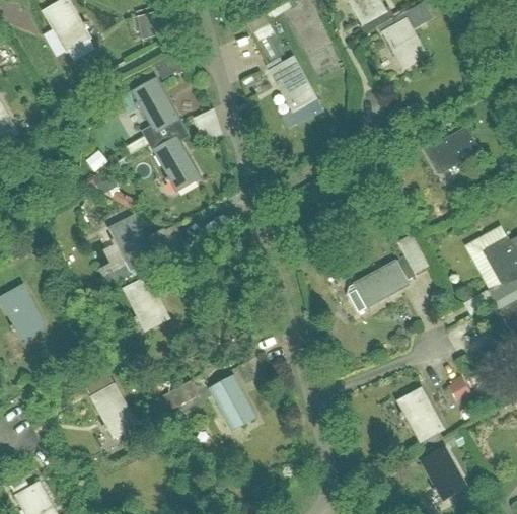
[(82,28),(87,25),(84,20),(80,23),(68,0),(61,0),(44,10),(66,50),(87,37),(82,28)]
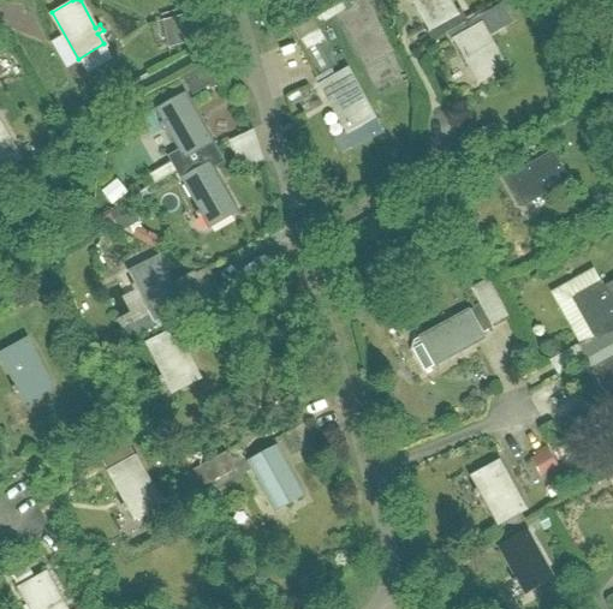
[(447,28),(464,18),(457,7),(453,10),(447,0),(412,0),(417,9),(427,27),(433,23),(438,21),(444,30),(447,28)]
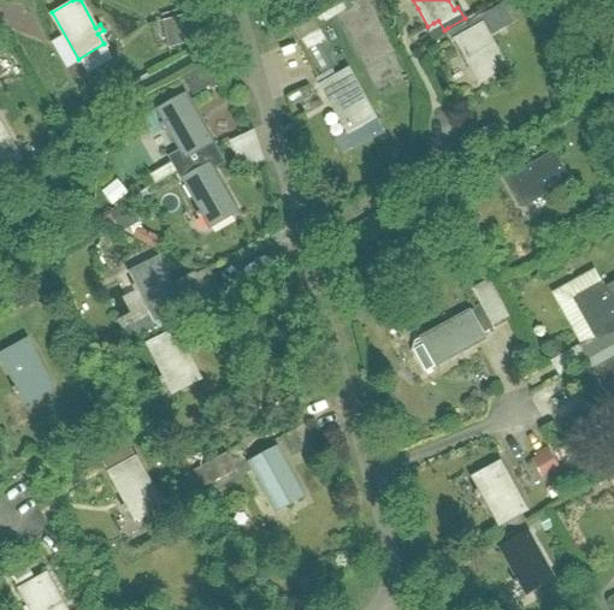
[(175,46),(199,41),(193,15),(170,18),(175,46)]
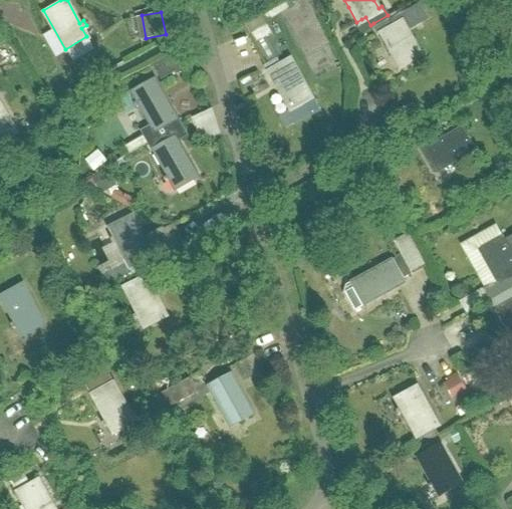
[(392,22),(388,15),(373,23),(385,42),(395,61),(400,58),(404,56),(407,60),(414,56),(420,53),(411,35),(401,17),(396,20),(392,22)]
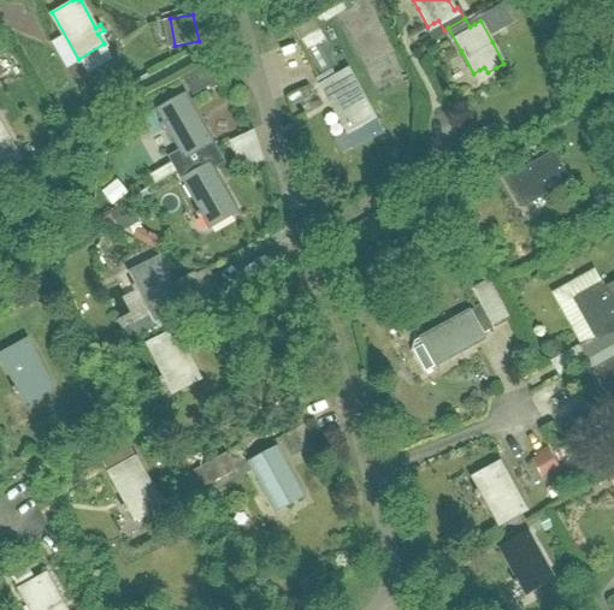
[(314,41),(328,71),(340,65),(326,35),(314,41)]
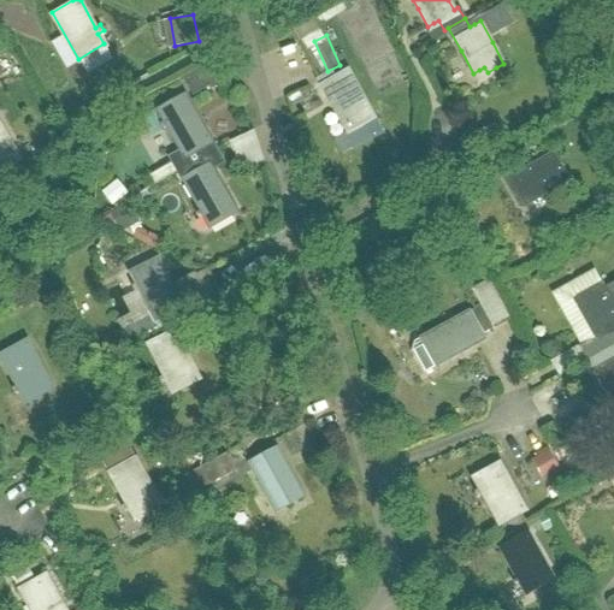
[(346,129),(371,114),(346,69),(320,83),(346,129)]
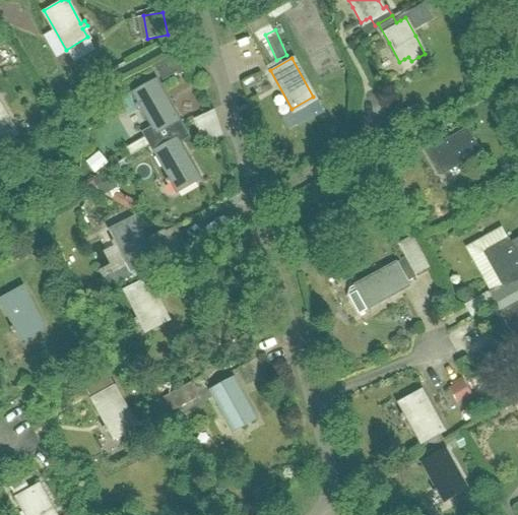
[(182,125),(155,78),(133,90),(138,100),(134,102),(136,106),(140,104),(150,123),(141,128),(149,142),(181,125),(182,125)]
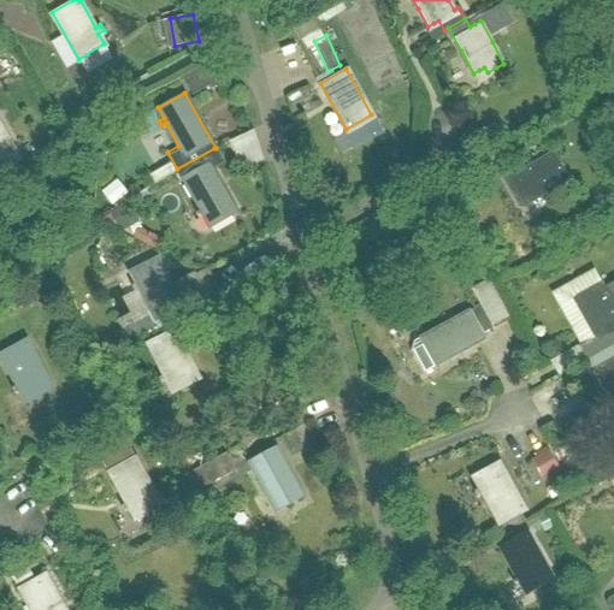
[(0,165),(18,155),(0,124),(0,165)]
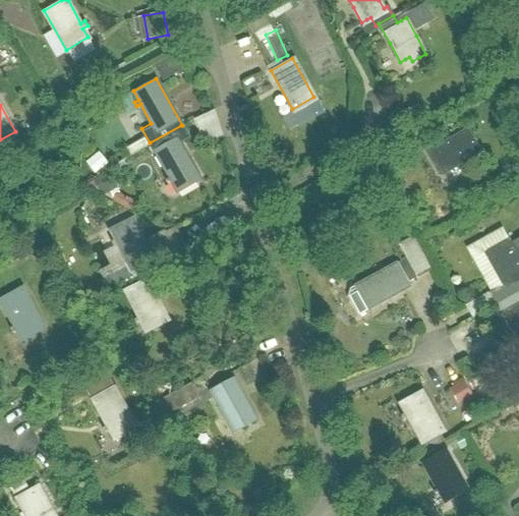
[(186,134),(181,125),(150,142),(150,144),(168,175),(164,177),(166,182),(171,180),(176,188),(197,176),(177,139),(186,134)]
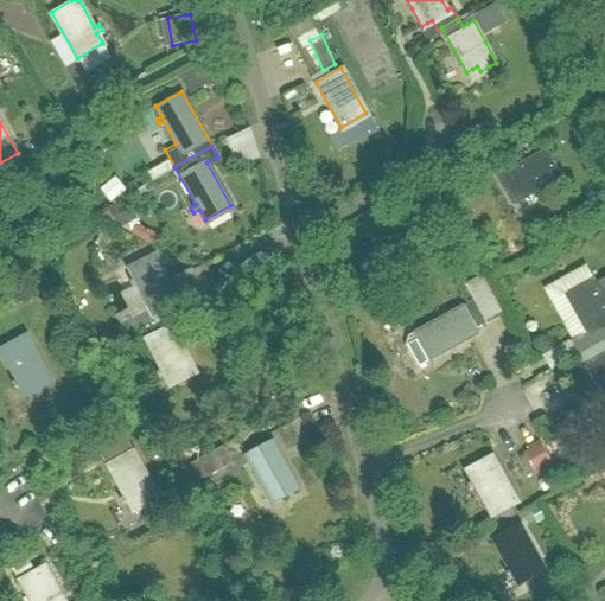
[(511,200),(556,176),(542,151),(497,176),(511,200)]
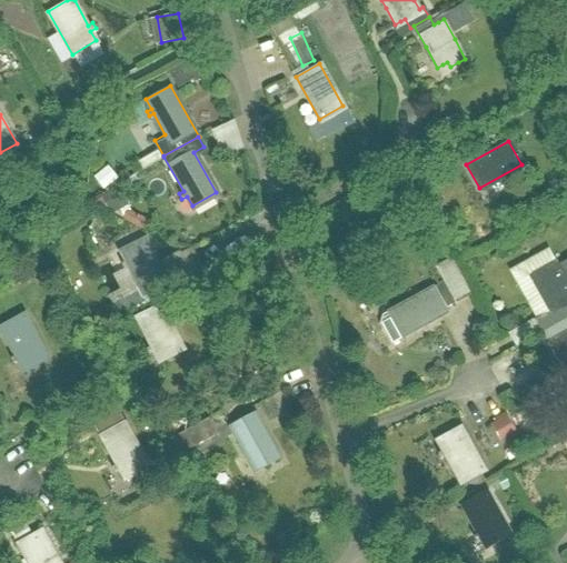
[(143,154),(138,158),(145,170),(150,167),(143,154)]
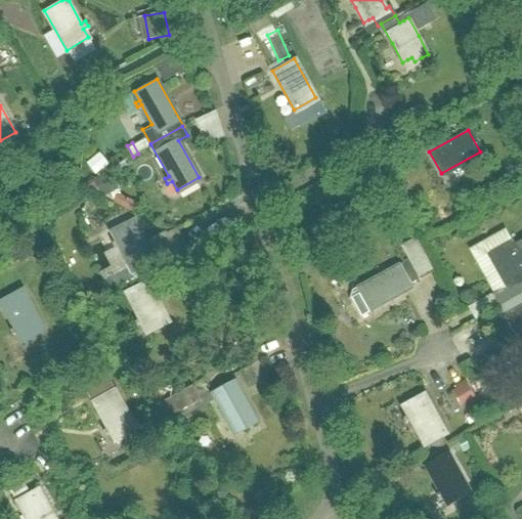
[(94,154),(86,160),(93,169),(101,163),(94,154)]
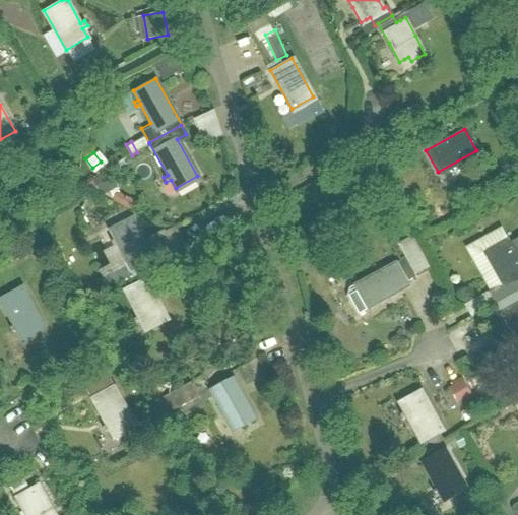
[(129,268),(152,256),(132,215),(110,228),(114,238),(110,240),(112,245),(116,243),(129,268)]
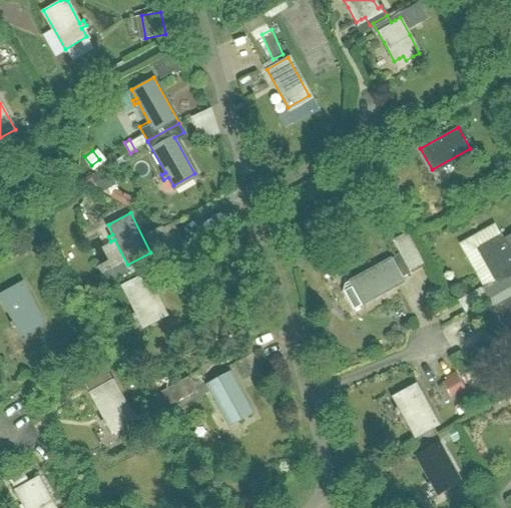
[(413,232),(400,238),(415,271),(428,264),(413,232)]
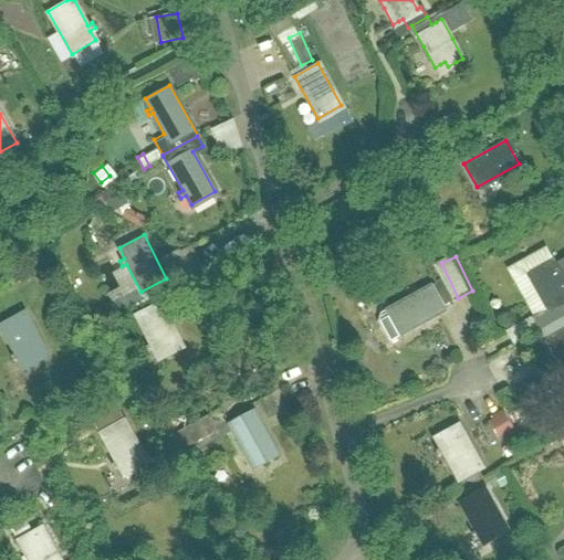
[(563,280),(562,277),(551,259),(539,265),(526,273),(538,291),(547,309),(540,314),(533,317),(539,327),(557,317),(563,312),(563,280)]
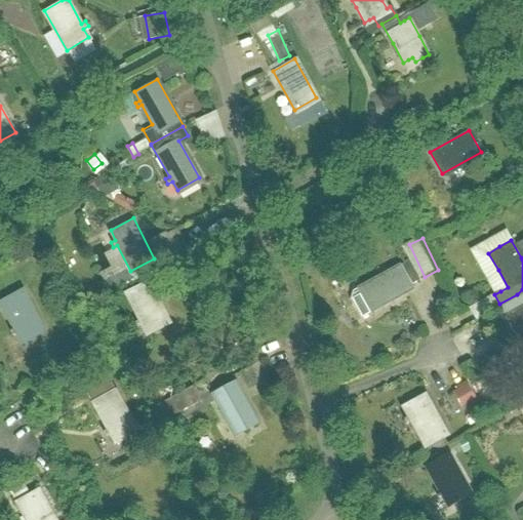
[(407,256),(351,288),(349,296),(358,315),(410,286),(408,282),(418,276),(407,256)]
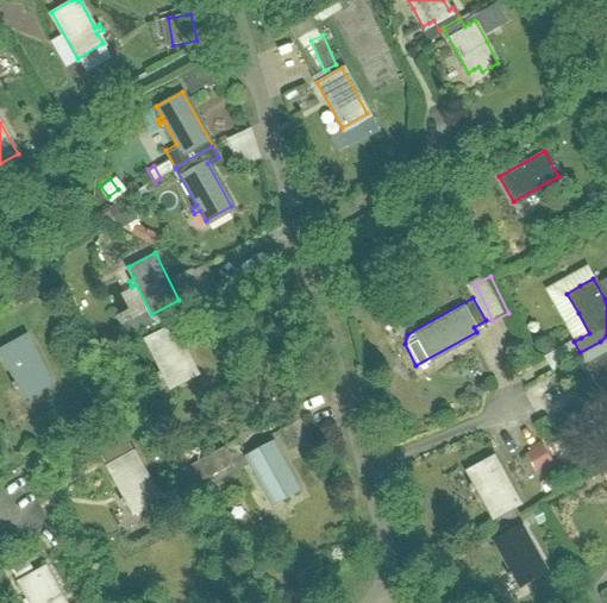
[(168,384),(195,371),(173,325),(144,338),(160,369),(155,371),(158,377),(163,375),(168,384)]
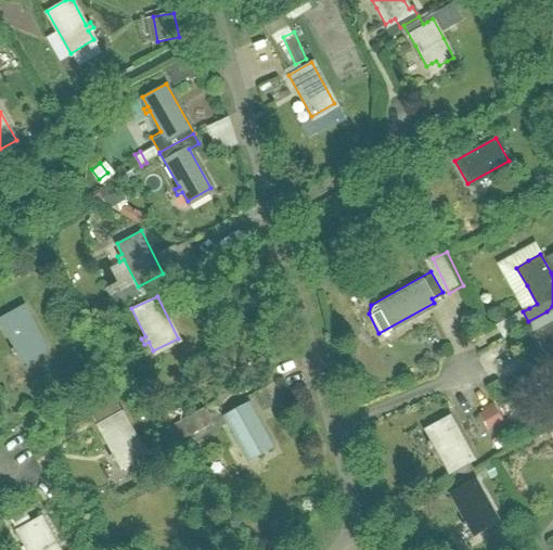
[(24,360),(47,347),(23,305),(0,317),(0,320),(14,346),(10,349),(12,354),(17,350),(24,360)]
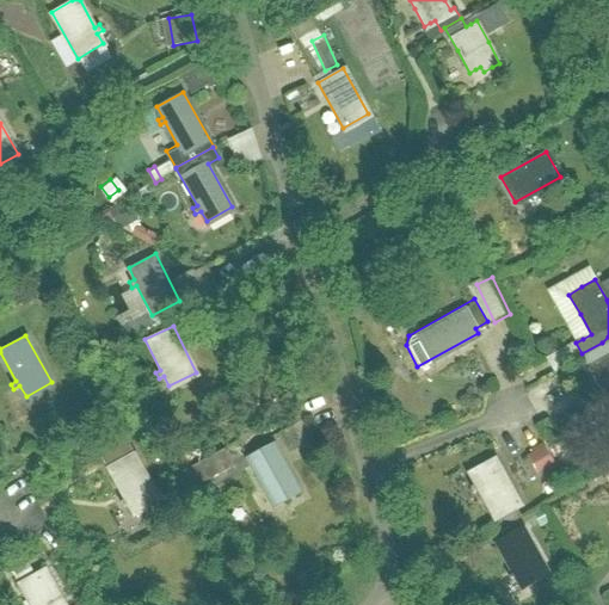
[(608,337),(602,343),(582,353),(586,363),(598,382),(608,401),(608,337)]
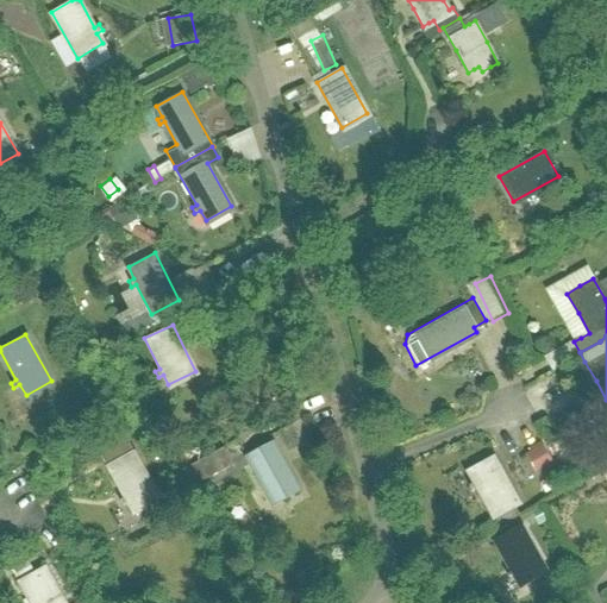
[(270,501),(296,487),(271,441),(245,456),(270,501)]
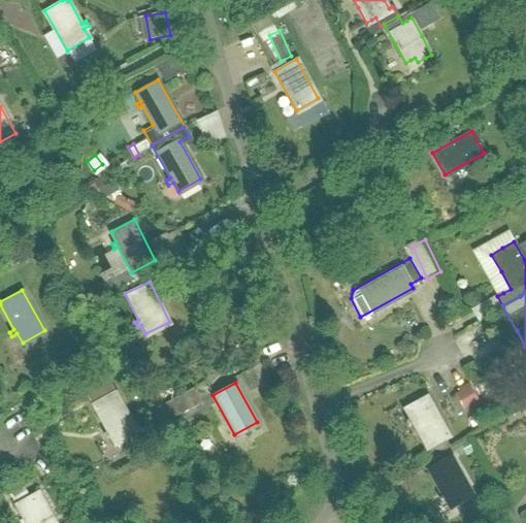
[(114,443),(137,430),(116,390),(92,403),(106,429),(102,431),(105,436),(109,434),(114,443)]
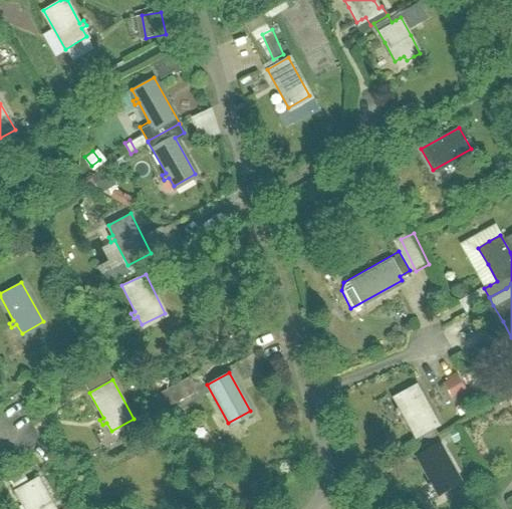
[(465,379),(449,384),(454,406),(470,402),(465,379)]
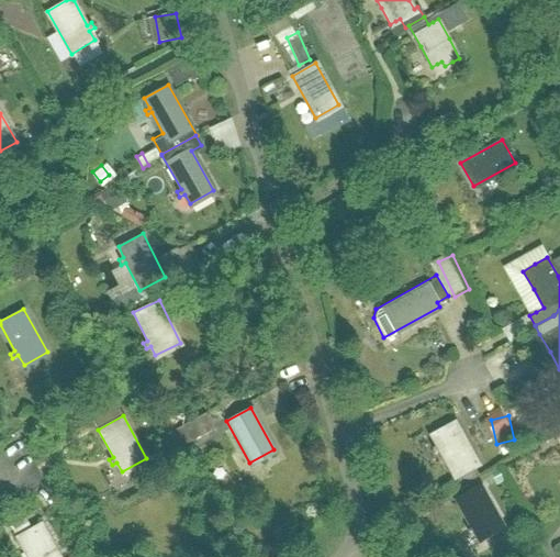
[(452,478),(478,464),(454,420),(429,433),(435,444),(429,446),(433,452),(437,449),(452,478)]
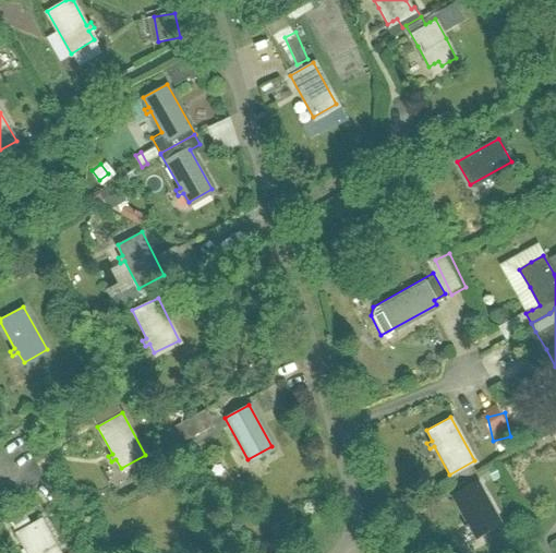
[(475,537),(499,523),(474,480),(450,494),(467,521),(462,524),(466,529),(470,527),(475,537)]
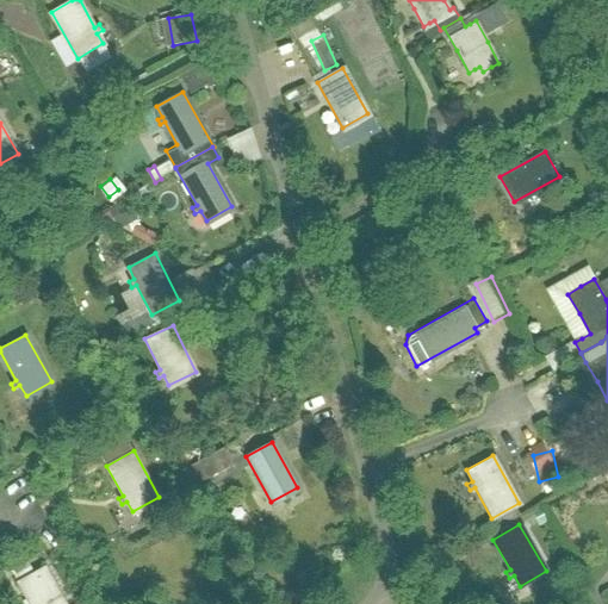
[(31,603),(66,603),(45,566),(18,580),(31,603)]
